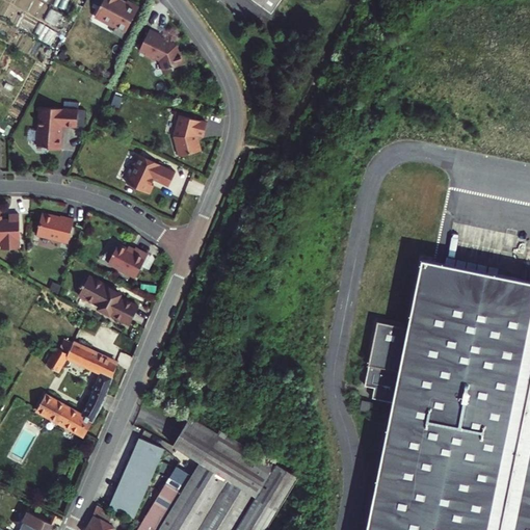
[(94,0),(93,4),(99,7),(96,14),(106,20),(105,22),(115,27),(113,29),(123,34),(137,8),(126,1),(125,2),(124,5),(118,2),(116,1),(115,0),(94,0)]
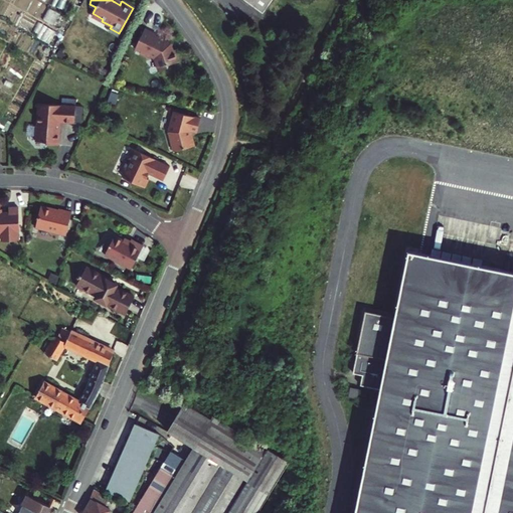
[(242,0),(265,15),(275,0),(242,0)]
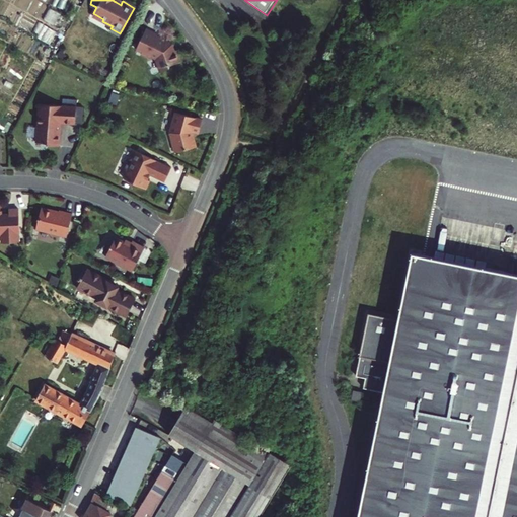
[(93,13),(91,15),(102,21),(103,19),(93,13)]
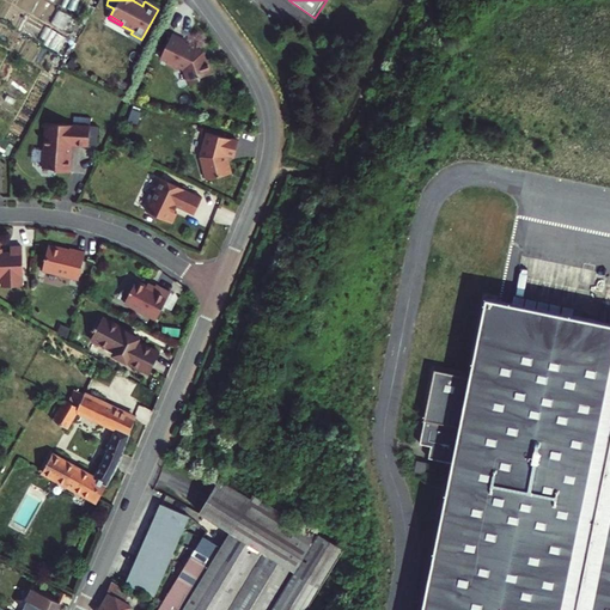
[(130,34),(128,40),(139,46),(141,40),(130,34)]
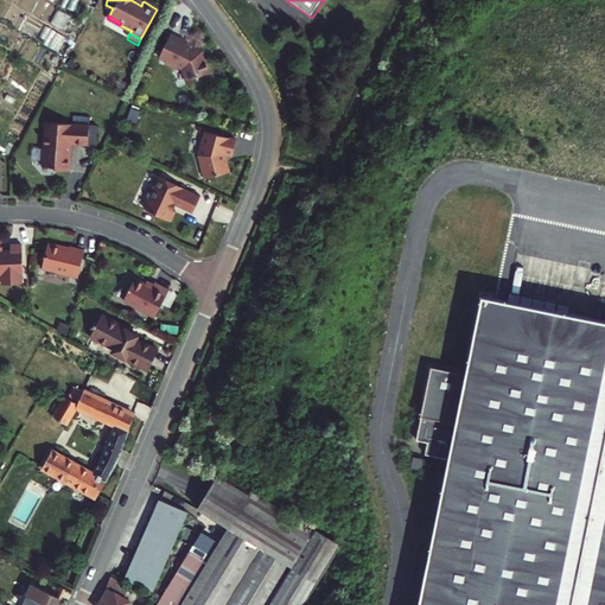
[(184,42),(170,34),(159,57),(165,61),(164,62),(173,67),(174,65),(182,69),(186,83),(197,80),(197,77),(209,72),(204,59),(203,59),(201,52),(201,51),(183,43),(184,42)]
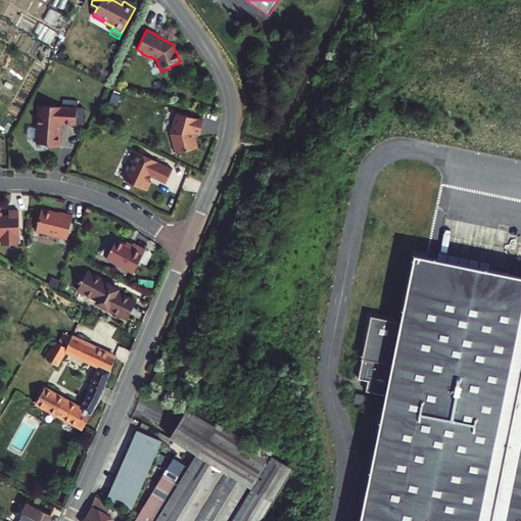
[(148,60),(138,64),(143,79),(153,76),(148,60)]
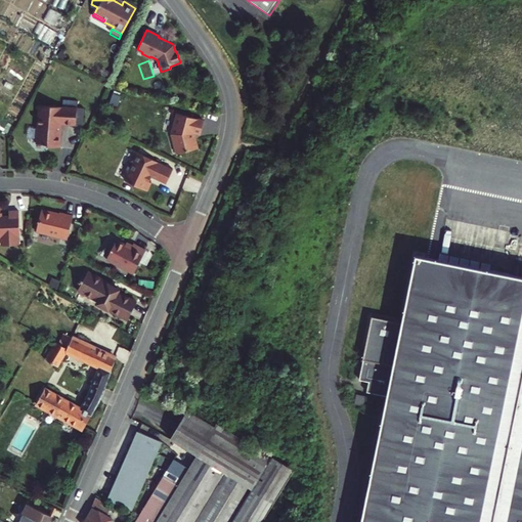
[(57,130),(57,125),(74,126),(75,110),(38,106),(35,144),(45,145),(45,147),(57,148),(58,131),(57,130)]
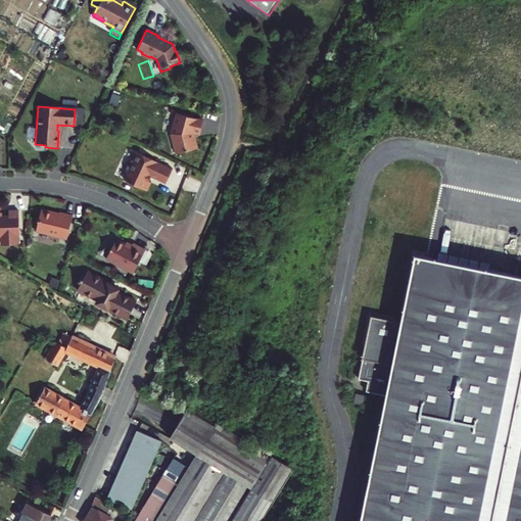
[(75,109),(74,126),(81,126),(83,109),(75,109)]
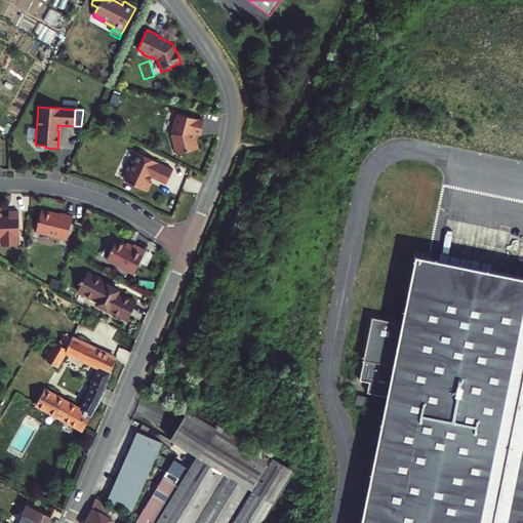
[(177,114),(172,134),(177,154),(199,148),(196,138),(194,137),(195,132),(201,134),(204,120),(177,114)]
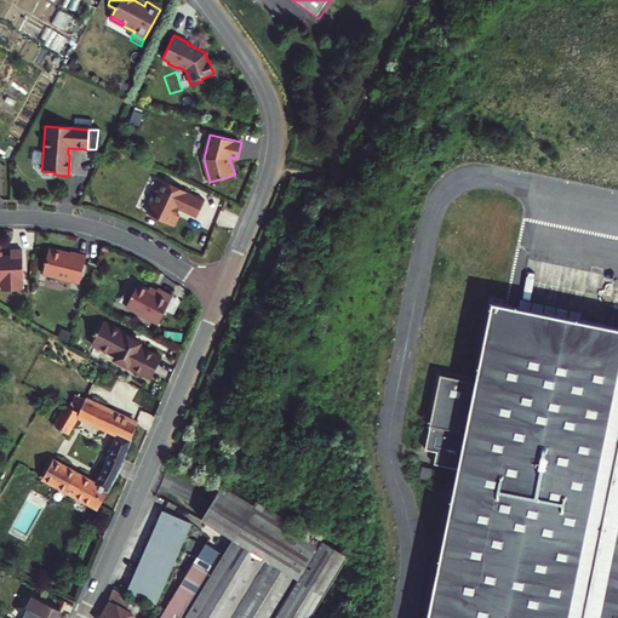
[(167,211),(164,221),(190,233),(195,222),(193,221),(195,215),(213,223),(221,206),(178,187),(173,198),(173,196),(170,199),(166,207),(167,211)]
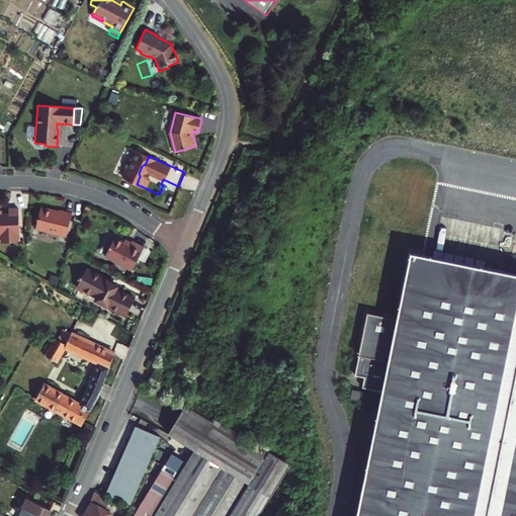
[(0,234),(1,234),(2,242),(19,240),(18,232),(19,232),(16,206),(7,208),(7,212),(0,213),(0,234)]
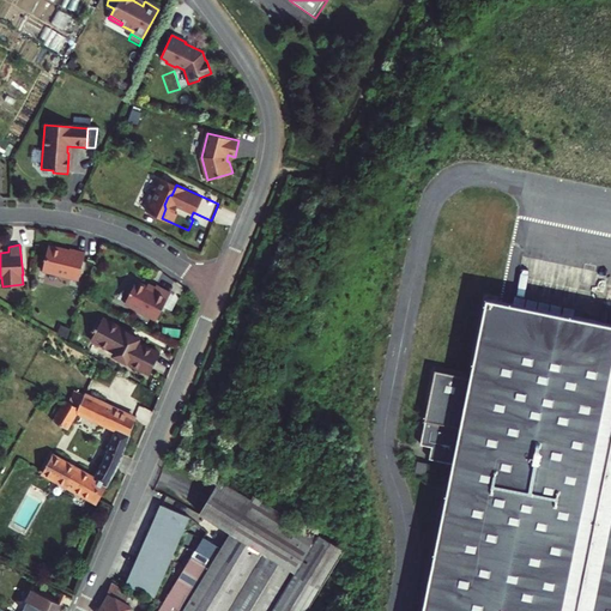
[(85,253),(71,249),(70,250),(68,253),(62,252),(61,249),(48,247),(42,272),(78,280),(85,253)]
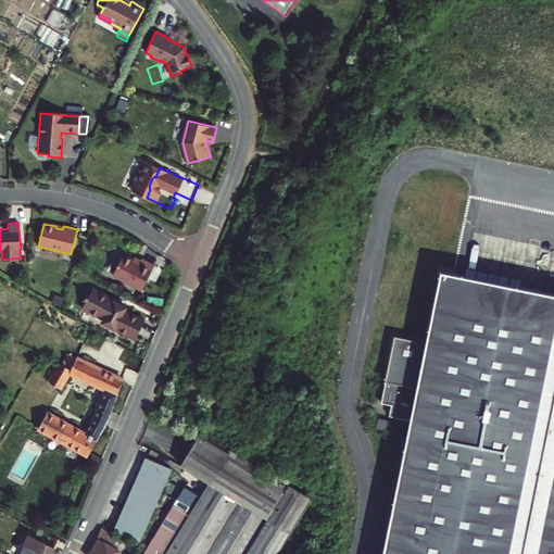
[(112,276),(141,291),(154,266),(141,260),(139,264),(123,255),(112,276)]
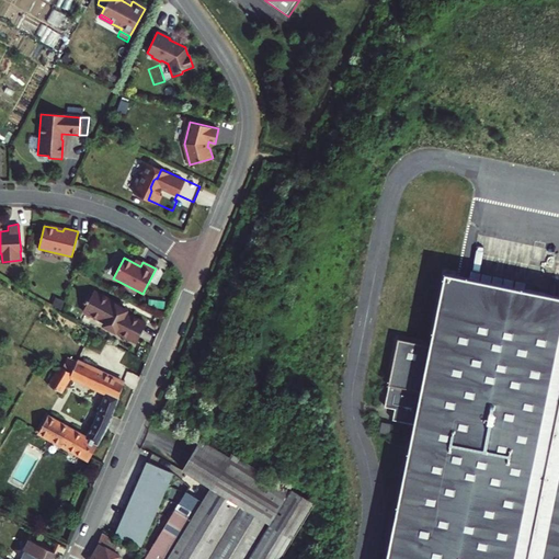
[(558,558),(558,299),(454,277),(446,276),(431,348),(400,341),(386,410),(396,412),(394,422),(414,426),(386,558),(558,558)]
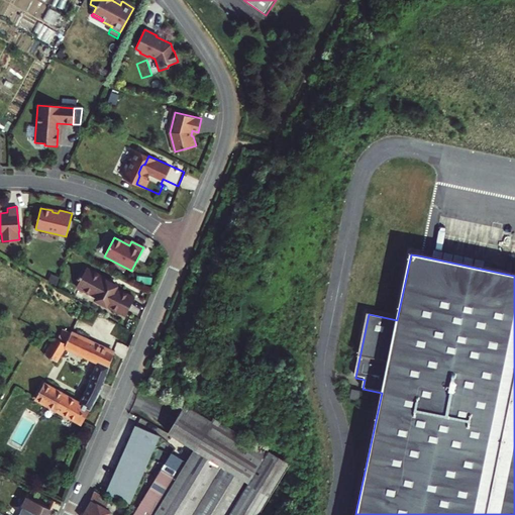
[(77,288),(97,298),(96,301),(125,316),(134,299),(116,289),(117,287),(109,282),(109,281),(86,269),(83,276),(81,275),(79,280),(80,281),(77,288)]
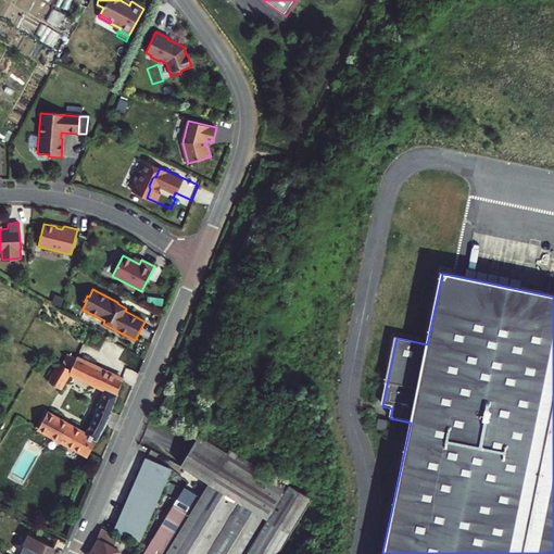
[(57,296),(54,303),(62,306),(65,299),(57,296)]
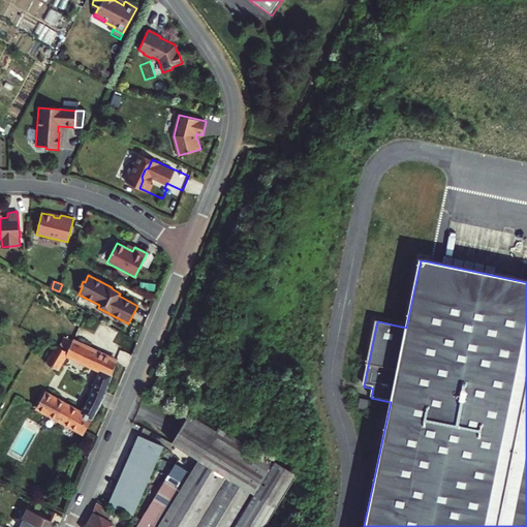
[(64,339),(59,348),(66,352),(72,343),(64,339)]
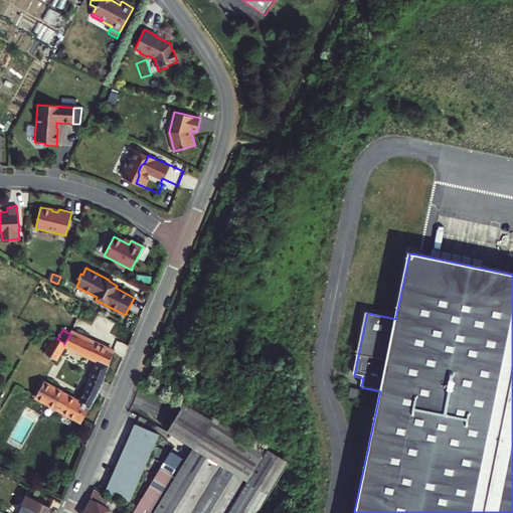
[(112,353),(70,334),(64,343),(57,339),(55,338),(52,343),(50,345),(44,355),(55,362),(64,347),(97,362),(91,379),(88,386),(78,402),(42,383),(34,397),(80,422),(98,392),(101,384),(112,353)]
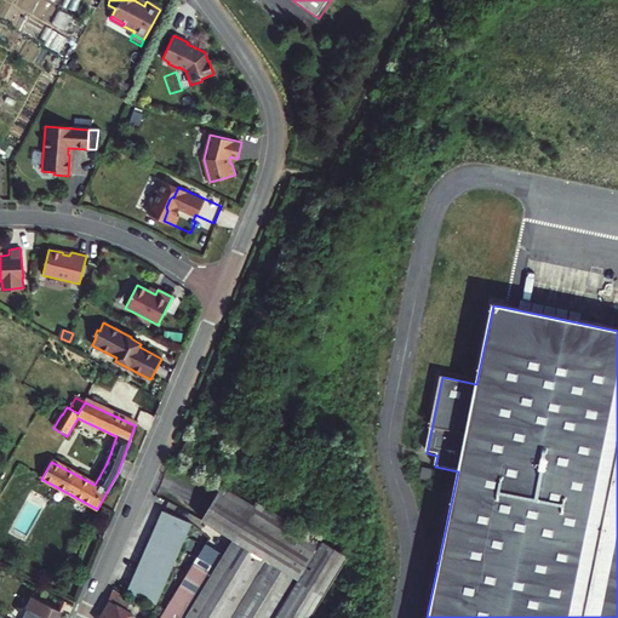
[(285,522),(253,504),(252,507),(219,487),(199,521),(232,541),(263,560),(322,596),(345,558),(286,521),(285,522)]
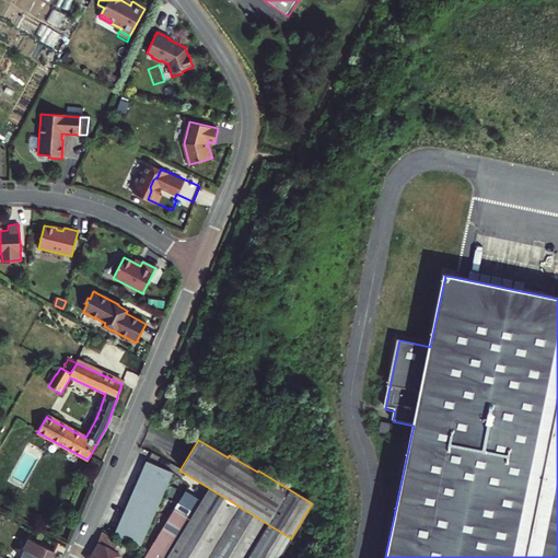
[(146,463),(114,536),(138,547),(170,474),(146,463)]
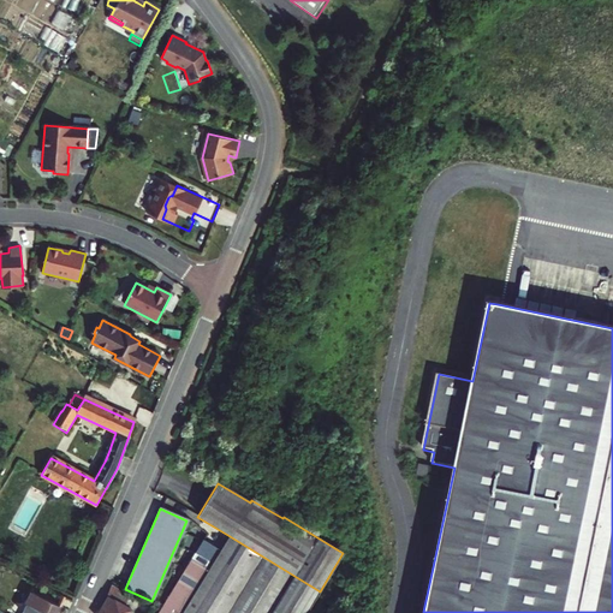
[(178,612),(226,536),(210,525),(156,612),(178,612)]
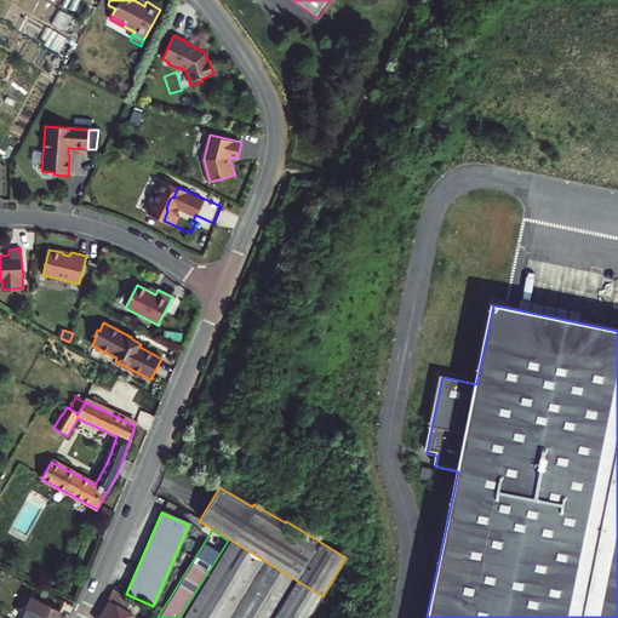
[(247,587),(263,560),(232,541),(216,566),(247,587)]
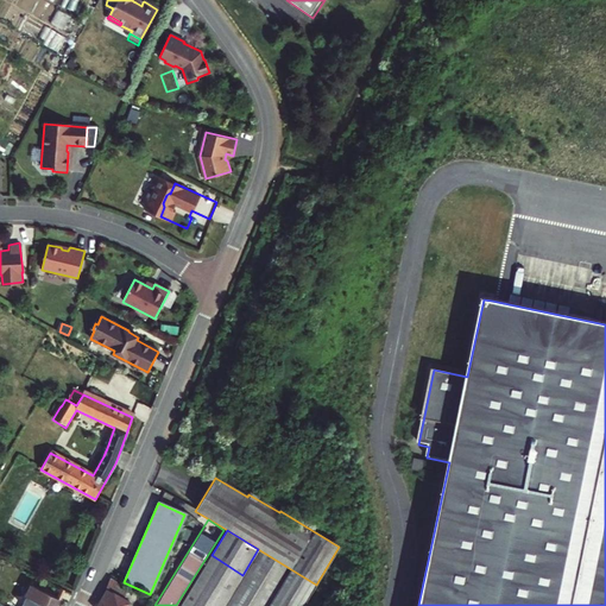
[(302,605),(316,585),(258,549),(242,575),(291,605),(302,605)]
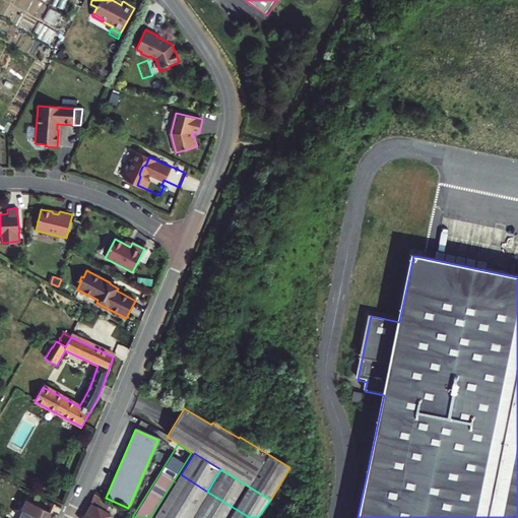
[(181,474),(153,517),(190,517),(207,492),(181,474)]
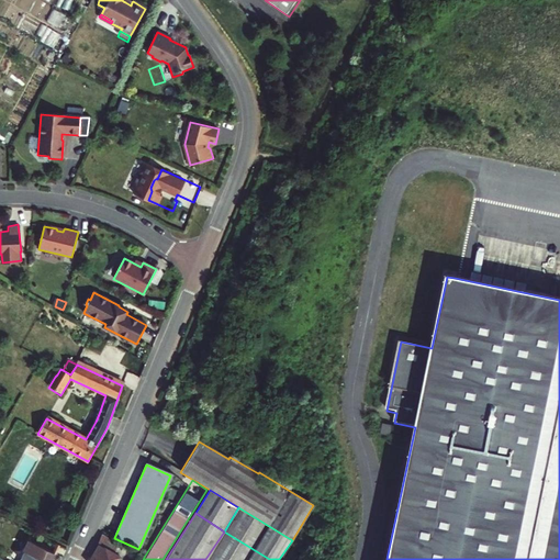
[(269,559),(224,532),(205,559),(269,559)]
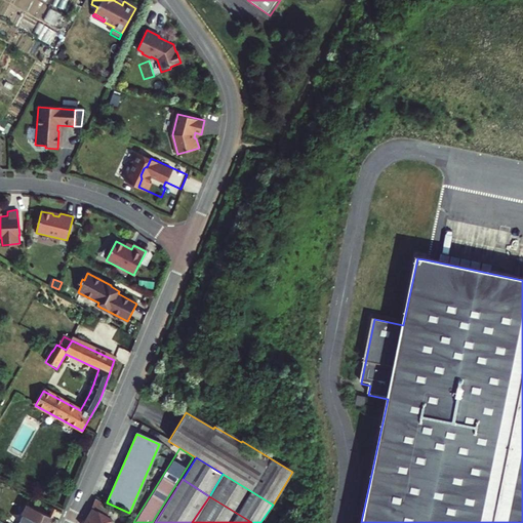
[(90,511),(82,522),(110,522),(105,519),(110,511),(92,500),(89,510),(90,511)]
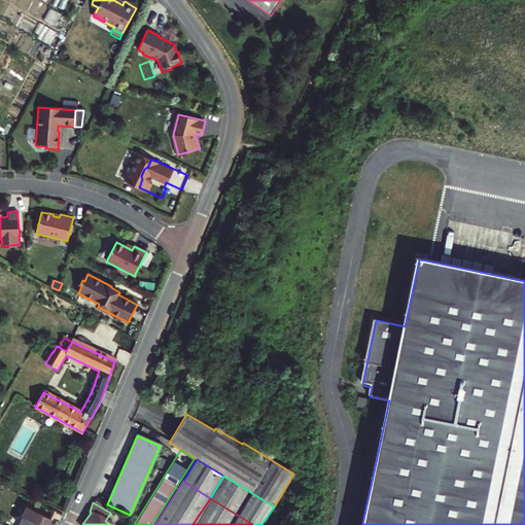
[(47,524),(50,519),(40,514),(33,511),(26,506),(16,524),(47,524)]
